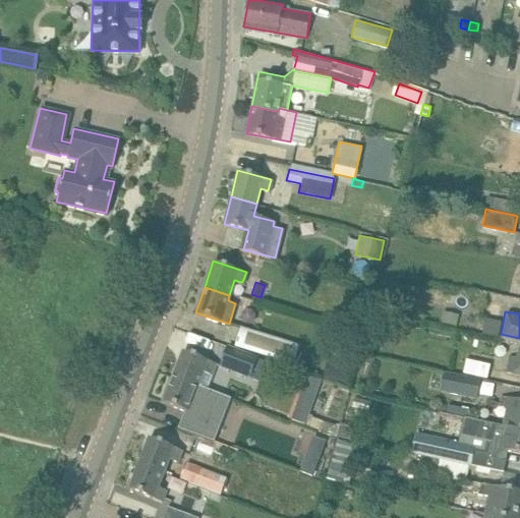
[(484,317),(481,333),(498,336),(501,320),(484,317)]
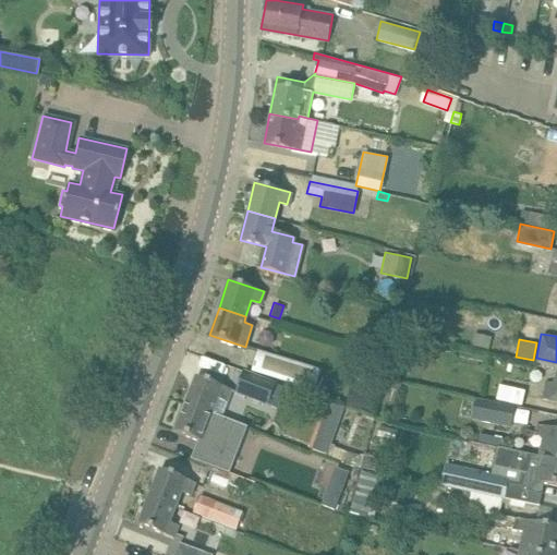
[(319,369),(258,349),(252,371),(313,389),(319,369)]
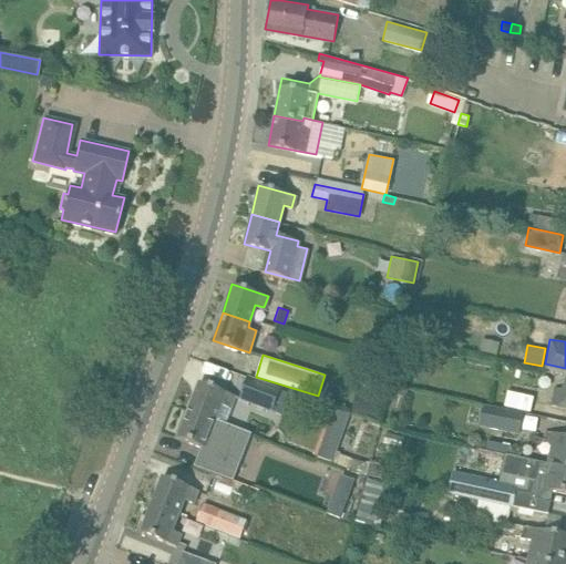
[(515,366),(512,381),(536,386),(539,371),(515,366)]
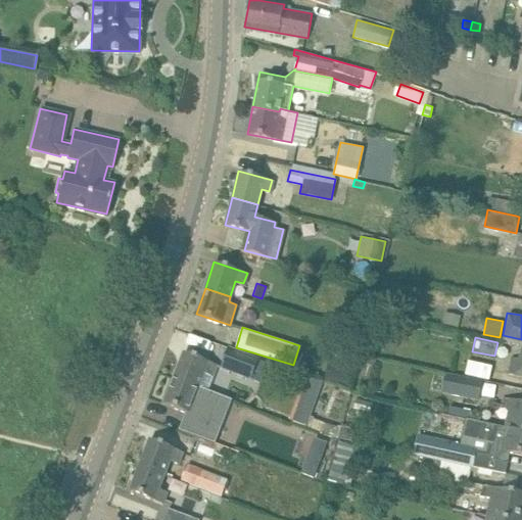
[(267,361),(228,346),(221,366),(259,381),(266,366),(265,366),(267,361)]
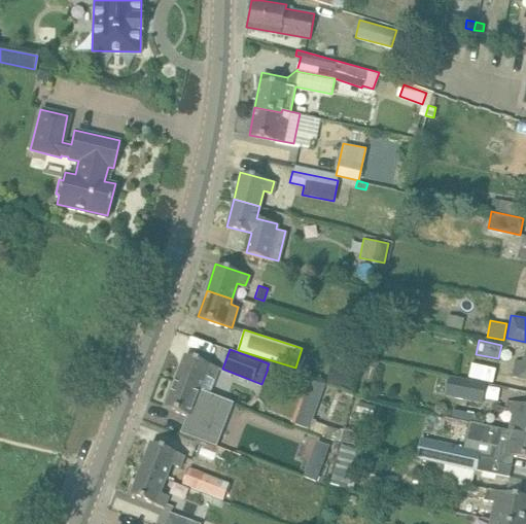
[(525,351),(524,359),(516,357),(512,374),(525,377),(525,351)]
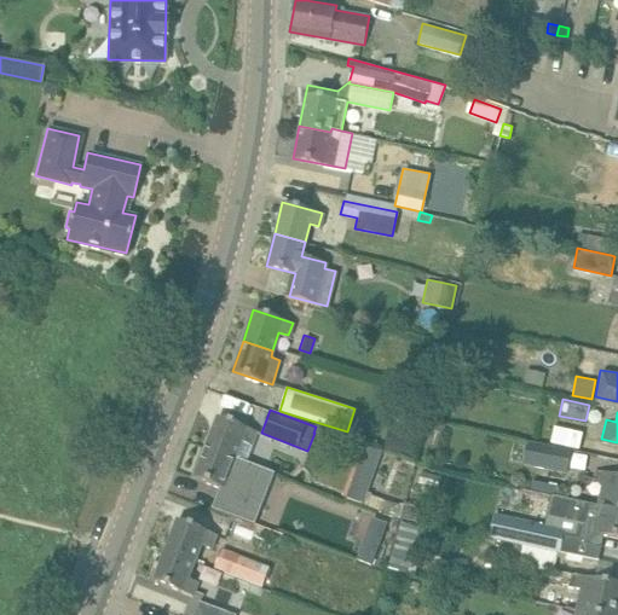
[(218,415),(206,446),(235,457),(242,440),(250,444),(256,430),(218,415)]
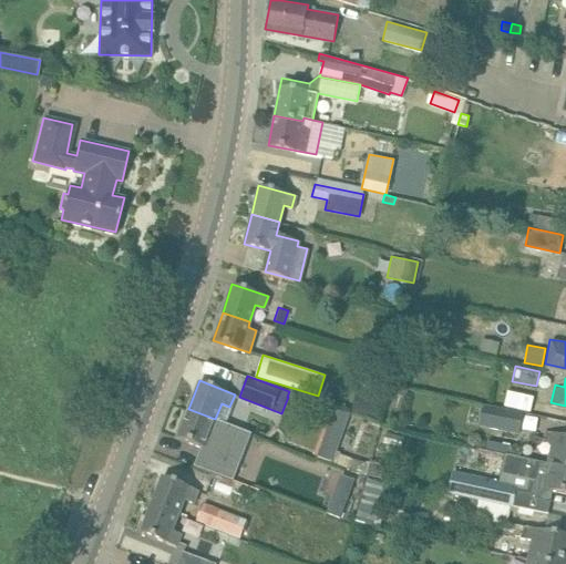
[(533,396),(506,390),(503,404),(530,410),(533,396)]
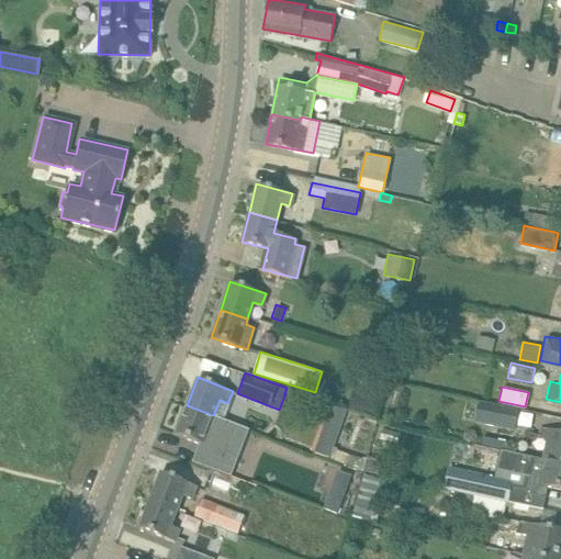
[(379,397),(352,390),(349,405),(374,412),(379,397)]
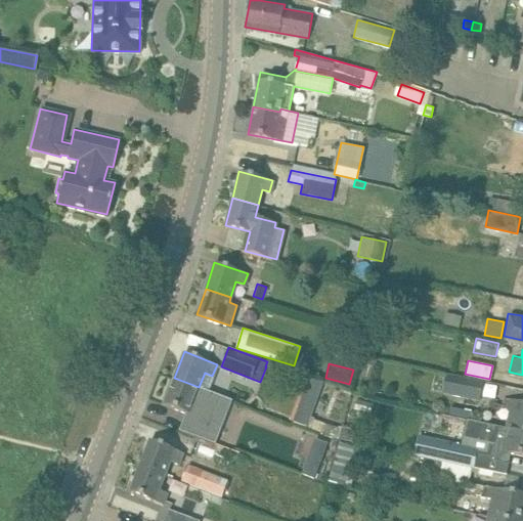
[(482,380),(445,373),(441,392),(478,398),(482,380)]
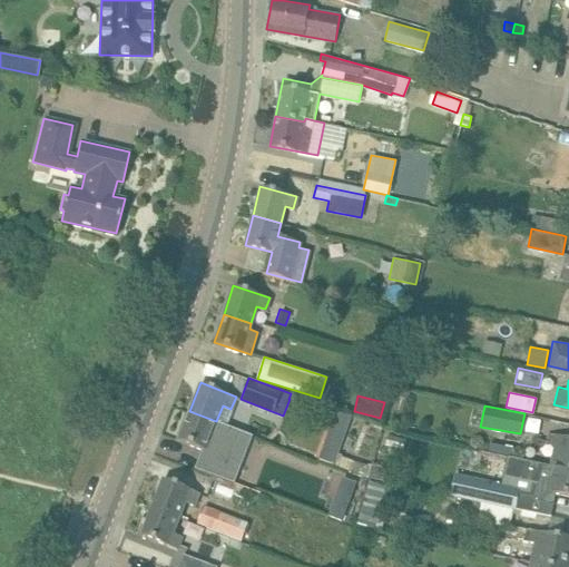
[(336,407),(319,457),(336,463),(354,413),(336,407)]
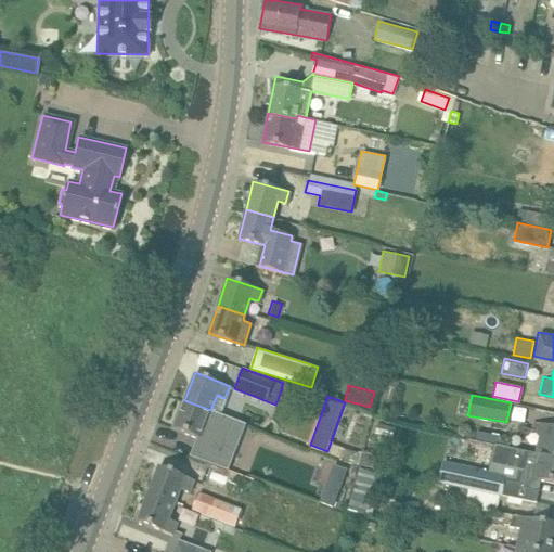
[(210,410),(184,400),(174,427),(208,440),(208,439),(220,444),(228,423),(208,415),(210,410)]
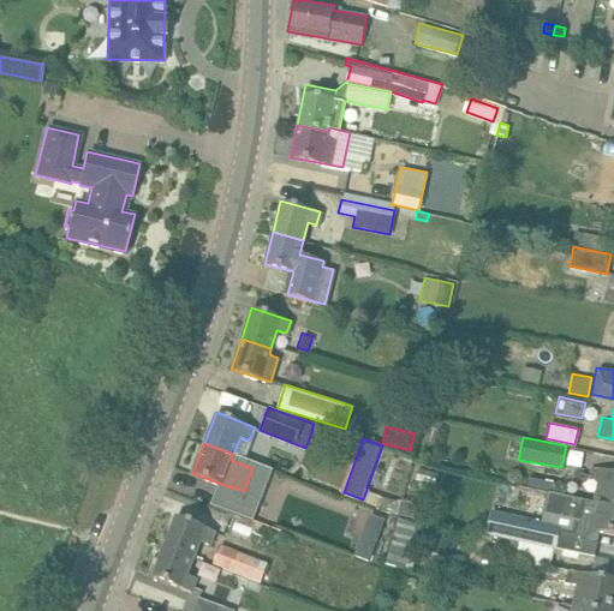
[(595,501),(613,504),(613,469),(591,466),(589,477),(598,479),(595,499),(595,501)]
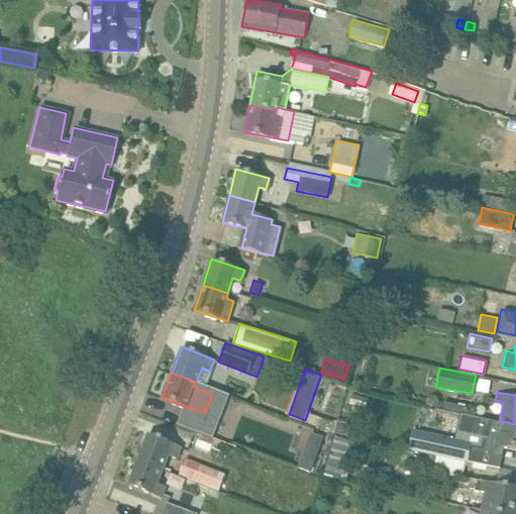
[(515,447),(515,424),(500,421),(500,420),(492,418),(492,419),(460,412),(457,430),(488,437),(485,452),(501,455),(503,445),(515,447)]
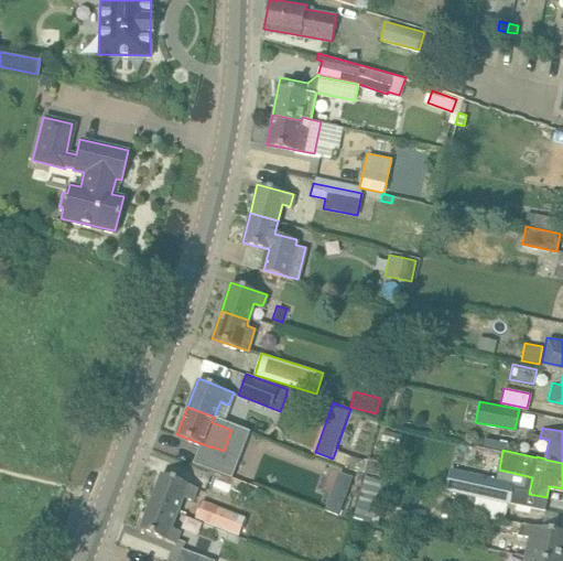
[(450,467),(445,489),(451,492),(476,497),(480,474),(450,467)]
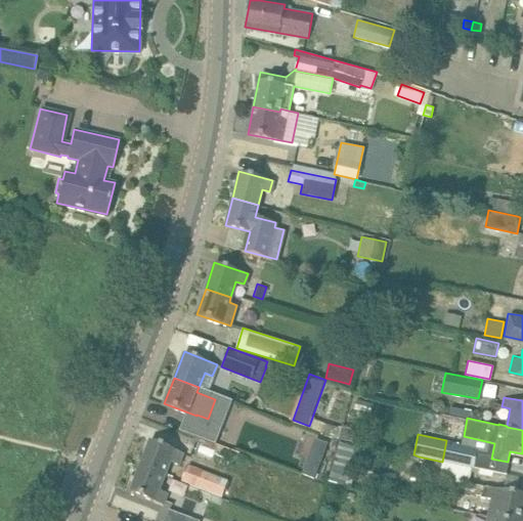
[(139,465),(165,474),(170,460),(178,463),(182,451),(149,439),(139,465)]
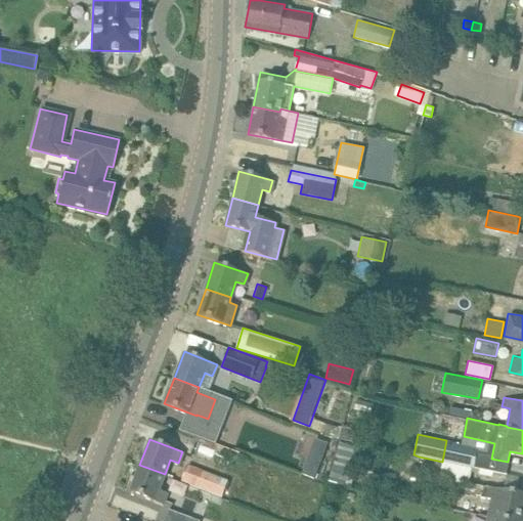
[(446,440),(442,462),(473,468),(473,467),(477,450),(464,447),(465,444),(446,440)]
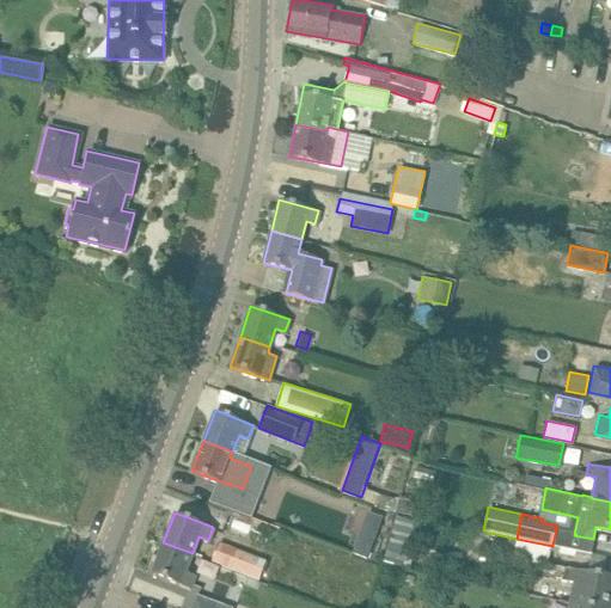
[(386,559),(408,566),(420,527),(398,521),(386,559)]
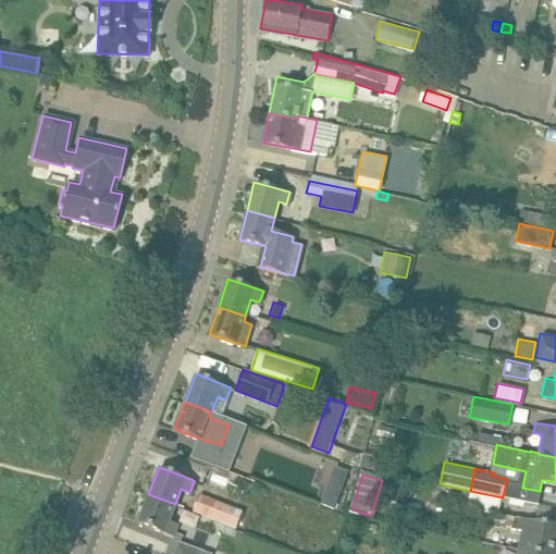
[(328,483),(320,503),(333,507),(341,488),(328,483)]
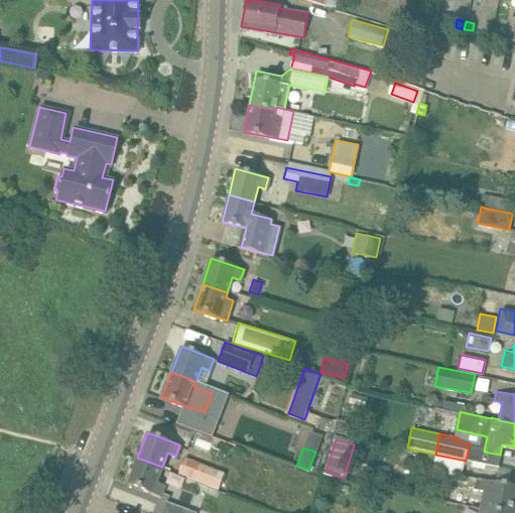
[(433,466),(432,469),(478,478),(476,487),(454,483),(449,501),(481,507),(507,512),(513,512),(514,506),(514,485),(495,481),(499,466),(482,463),(466,460),(466,461),(435,455),(433,466)]
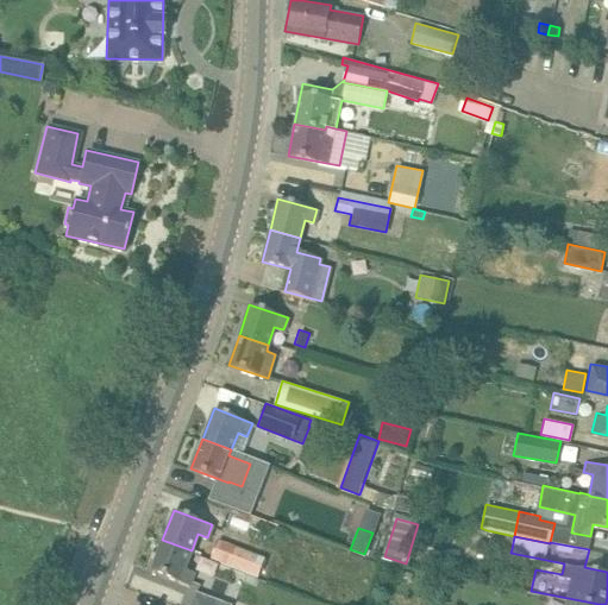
[(217,539),(210,558),(257,575),(264,556),(251,552),(254,546),(242,542),(240,547),(217,539)]
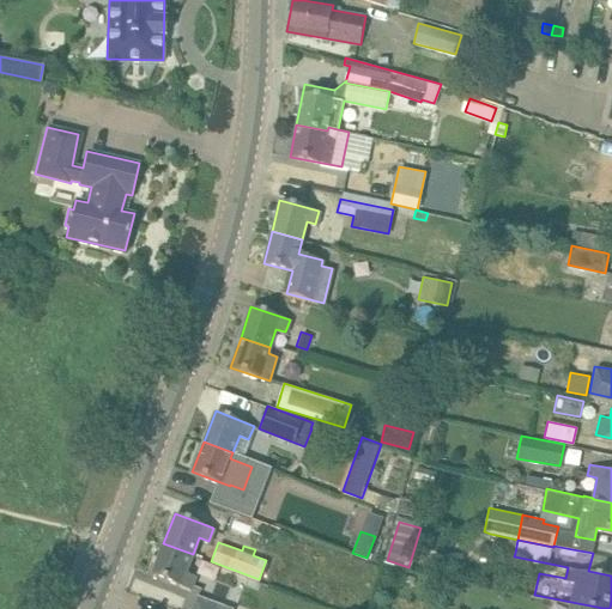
[(186,572),(193,554),(163,543),(151,573),(189,589),(195,576),(186,572)]
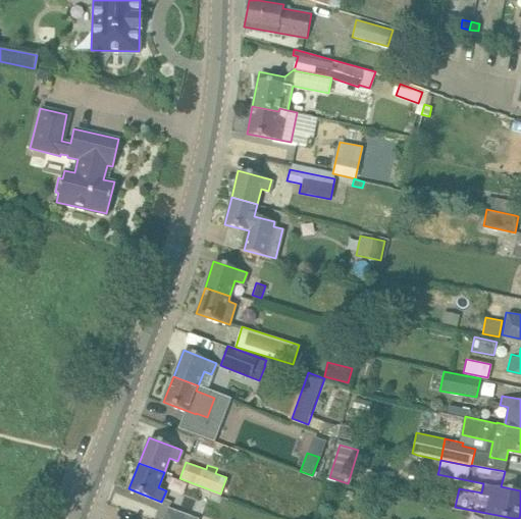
[(198,518),(199,517),(167,507),(163,518),(198,518)]
